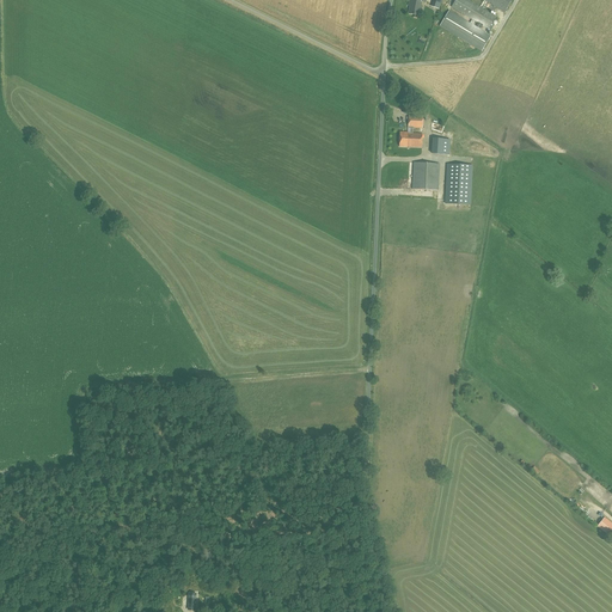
[(426,2),(426,0),(409,0),(409,6),(410,6),(409,13),(420,16),(422,1),(426,2)]
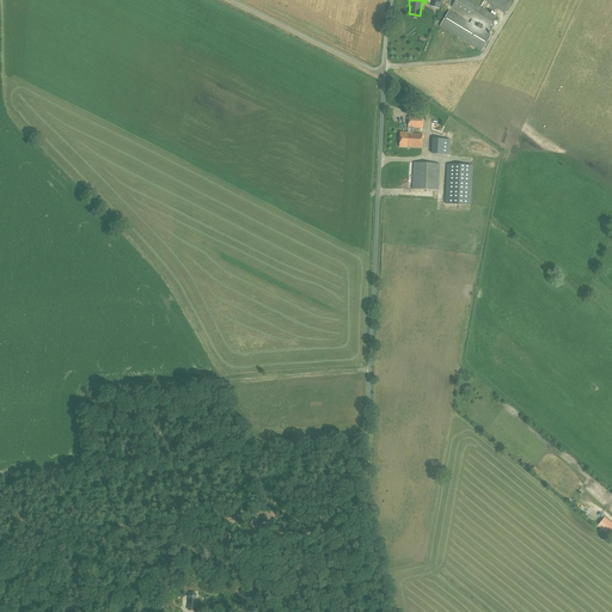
[(489,30),(496,17),(467,0),(456,0),(452,7),(489,30)]
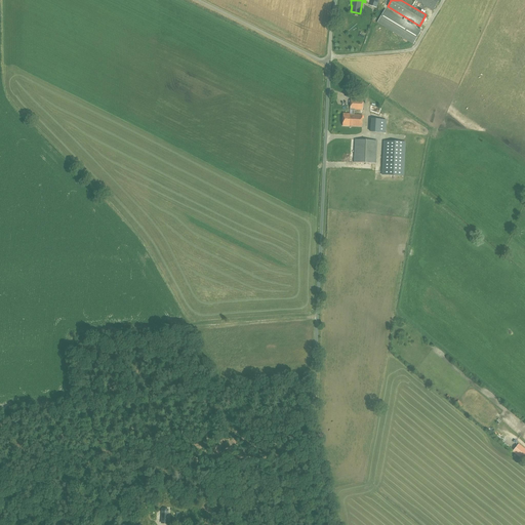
[(414,0),(433,11),(439,0),(414,0)]
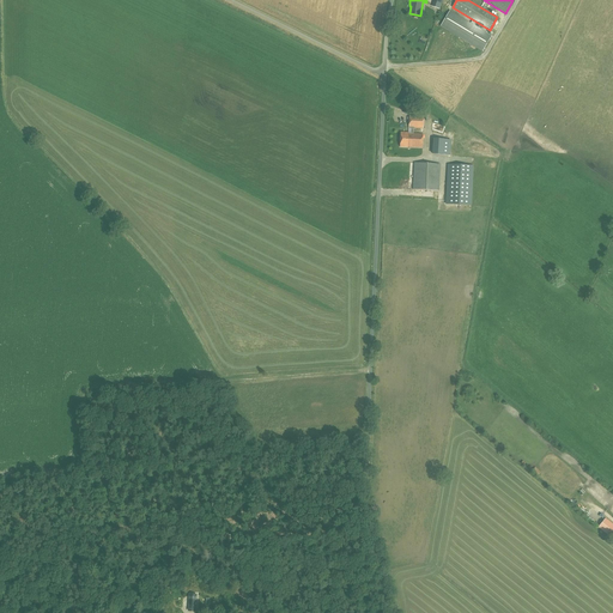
[(483,52),(491,37),(450,12),(441,26),(483,52)]
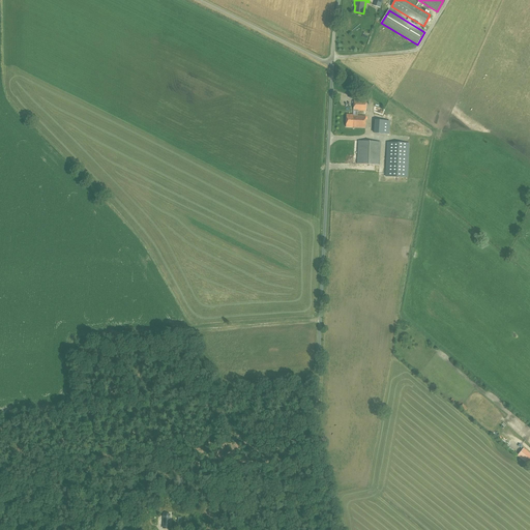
[(366,112),(366,100),(354,100),(353,111),(354,111),(354,115),(347,115),(346,127),(353,127),(365,127),(365,116),(357,116),(357,111),(366,112)]
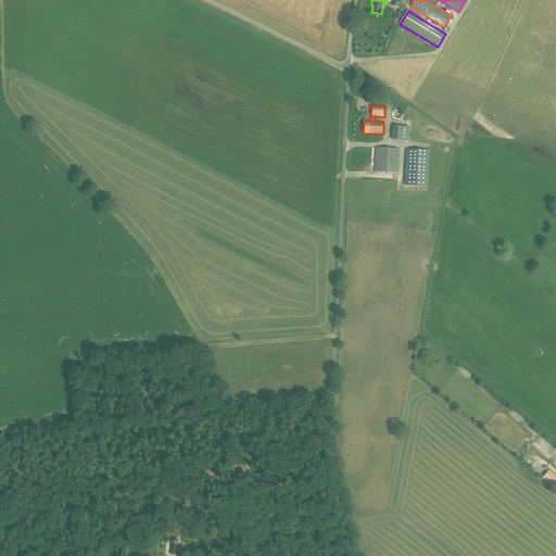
[(394,126),(394,139),(411,139),(411,126),(394,126)]
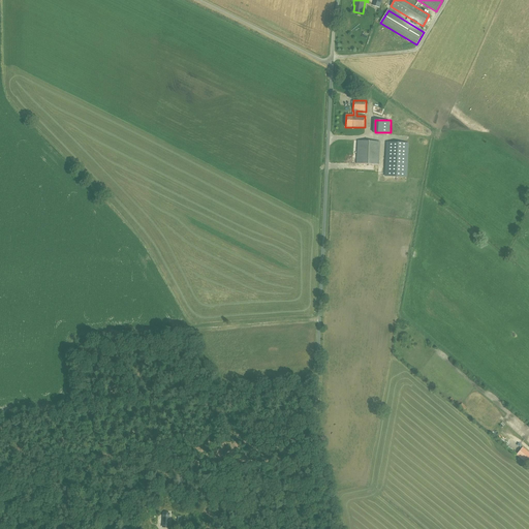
[(379,165),(380,142),(358,141),(356,163),(379,165)]
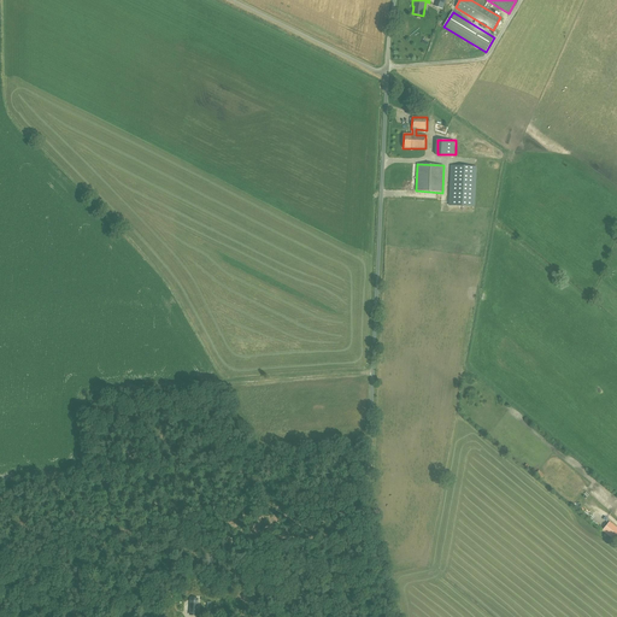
[(476,168),(451,165),(448,205),(474,207),(476,168)]
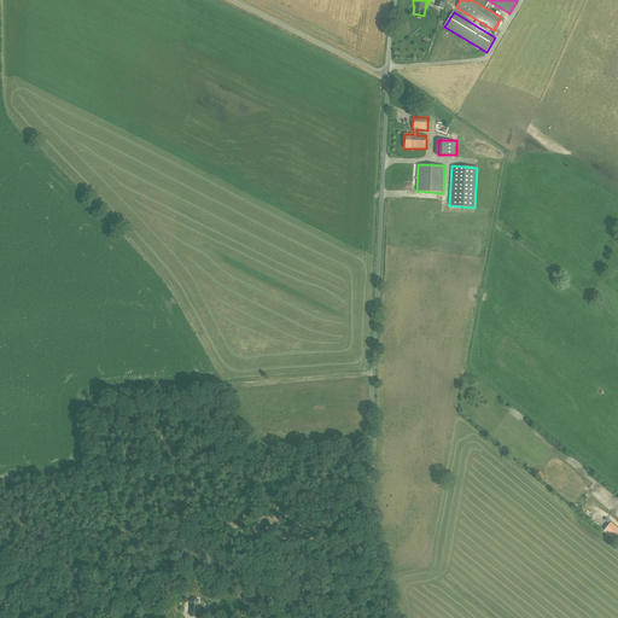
[(617,529),(611,523),(602,531),(617,543),(617,529)]
